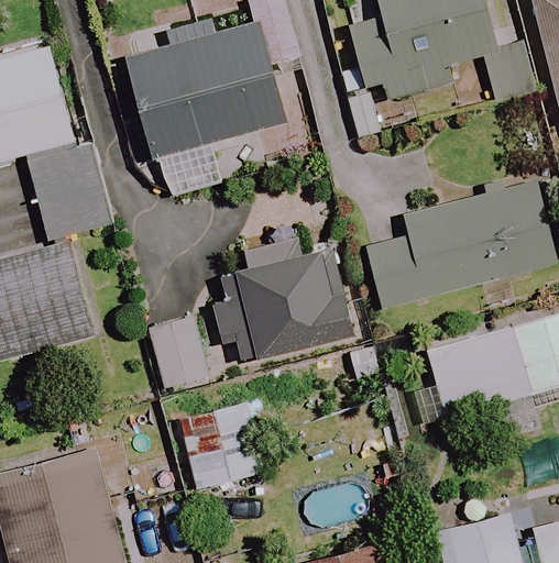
[(450,86),(446,65),(481,57),(491,103),(545,92),(526,1),(483,10),(480,0),(377,0),(382,21),(353,28),(369,102),(450,86)]
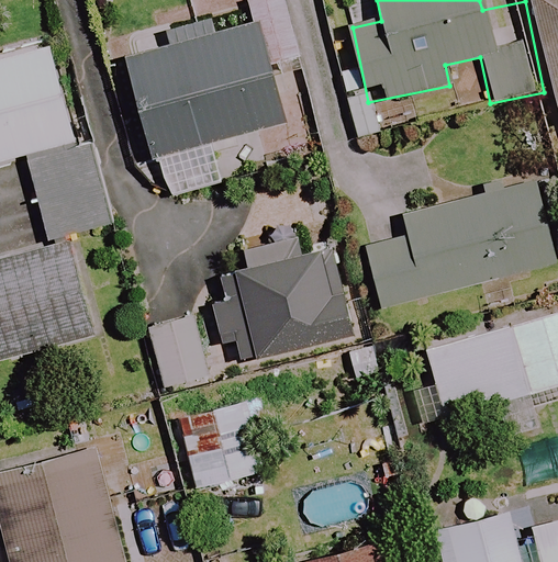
[(557,0),(532,0),(557,102),(557,0)]
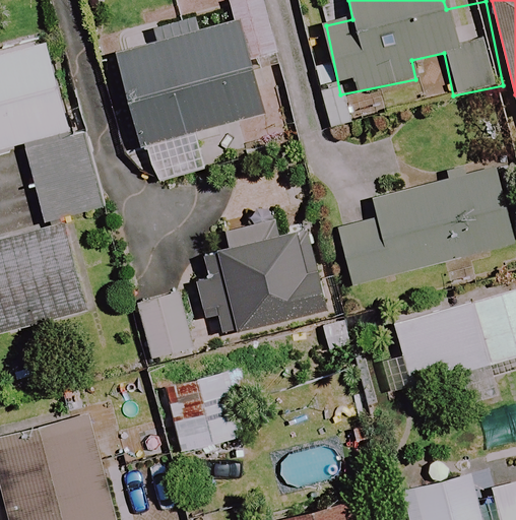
[(260,114),(233,23),(116,59),(149,171),(204,154),(197,133),(260,114)]
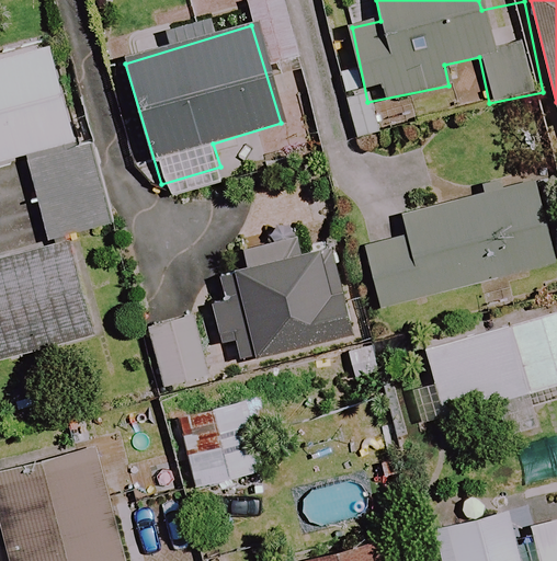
[(74,145),(48,50),(0,63),(0,163),(25,157),(47,242),(113,225),(91,140),(74,145)]
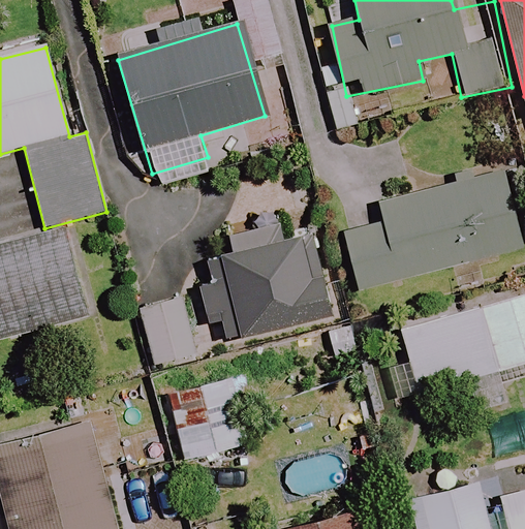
[(343,231),(359,291),(523,250),(504,176),(380,207),(384,221),(343,231)]
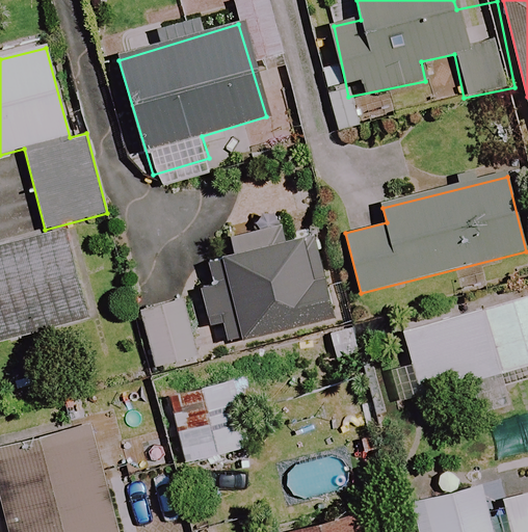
[(0,249),(0,342),(86,320),(63,234),(0,249)]
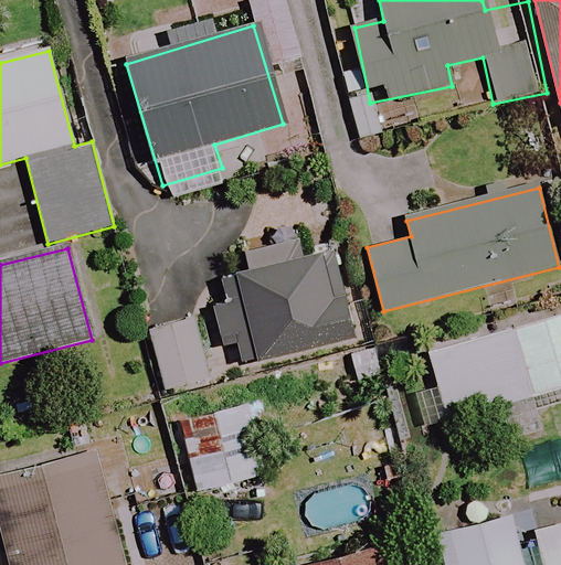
[(221,319),(228,349),(236,347),(241,364),(351,338),(330,251),(229,275),(239,315),(221,319)]
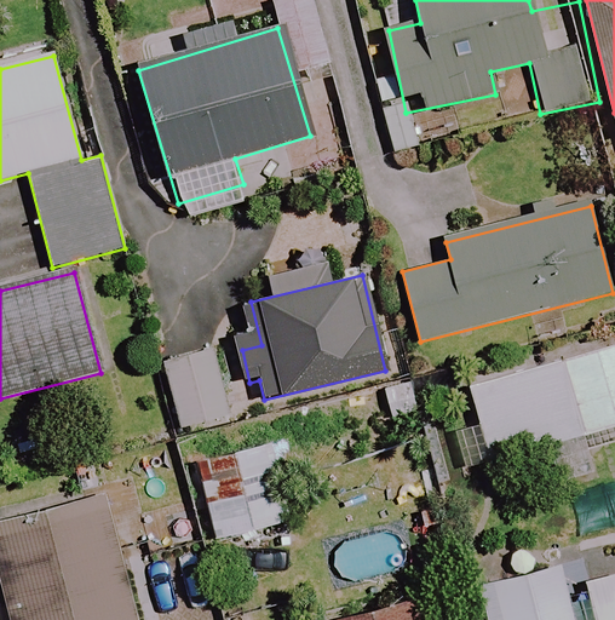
[(211,343),(166,354),(184,426),(229,415),(211,343)]
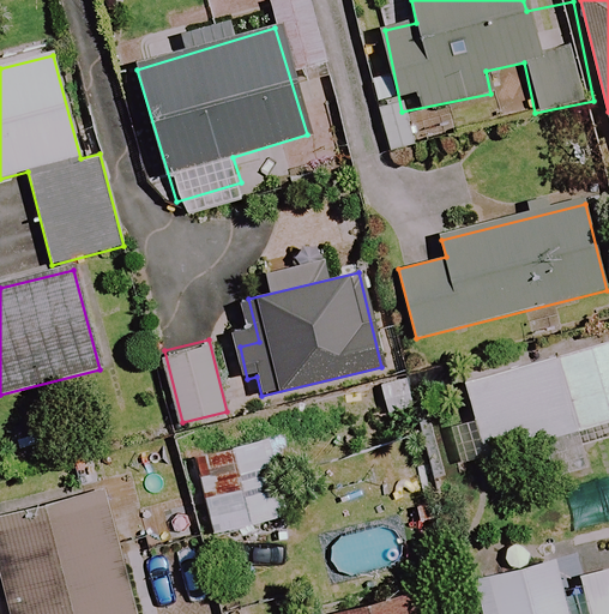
[(608,342),(466,384),(488,458),(608,422),(608,342)]
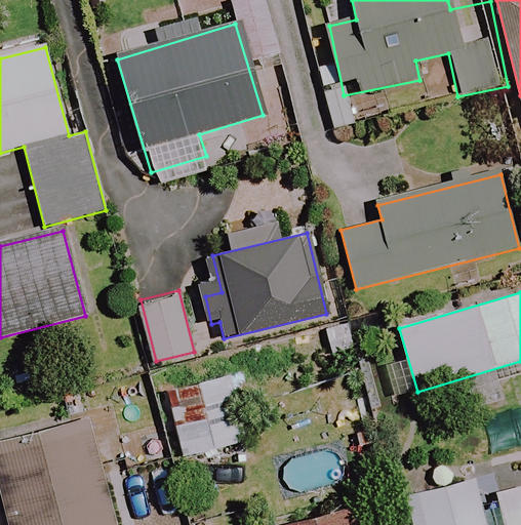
[(243,445),(224,375),(166,392),(186,461),(243,445)]
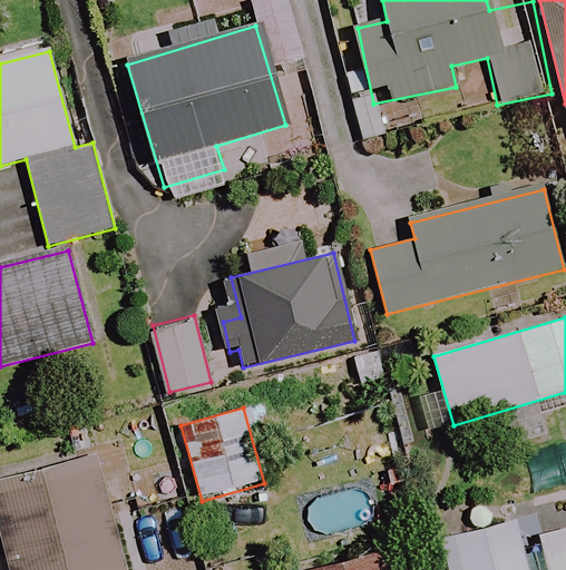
[(123,569),(97,459),(0,482),(0,529),(9,569),(123,569)]
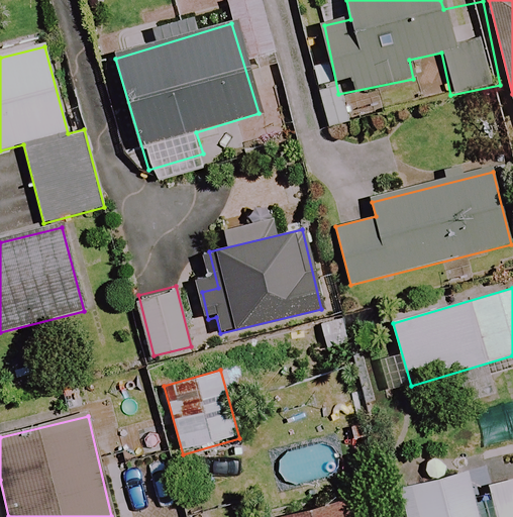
[(477,516),(466,472),(414,485),(421,516),(477,516)]
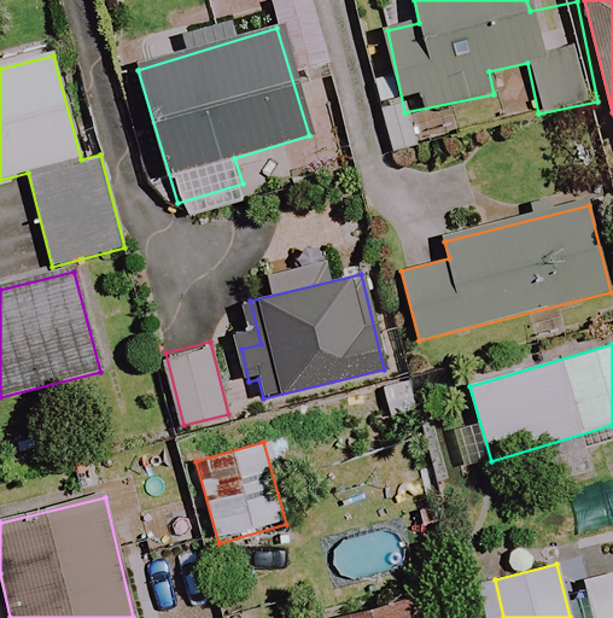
[(433,617),(428,595),(342,617),(433,617)]
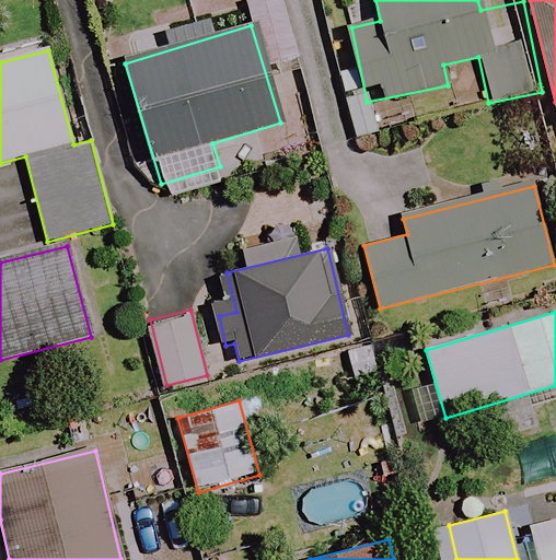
All buildings are outlined.
